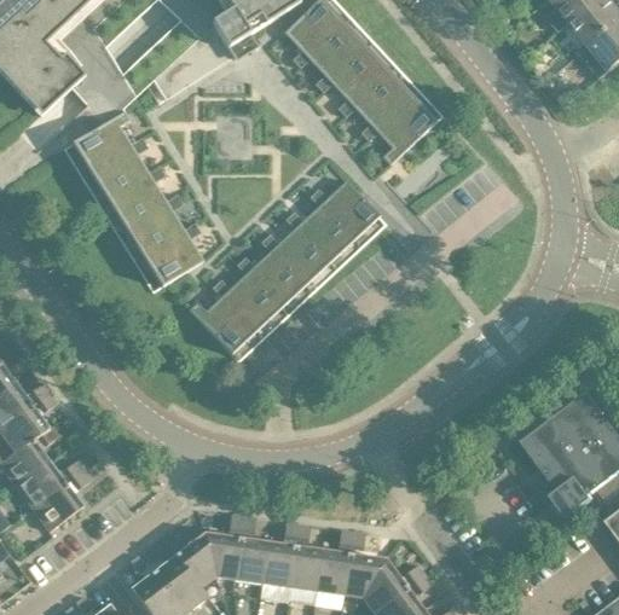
[(27,21),(45,41),(61,27),(35,0),(0,0),(0,35),(5,41),(27,21)]
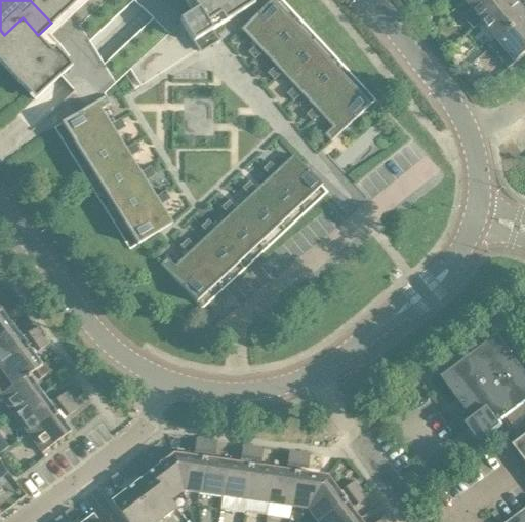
[(30,0),(51,23),(74,2),(72,0),(30,0)]
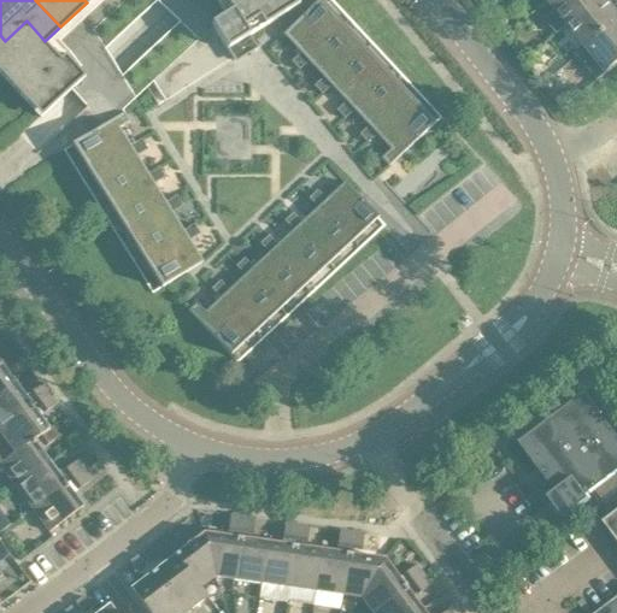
[(89,0),(87,3),(60,27),(45,41),(54,51),(59,56),(64,52),(84,74),(70,87),(103,122),(124,108),(123,106),(212,23),(211,19),(231,7),(228,1),(227,0),(89,0)]
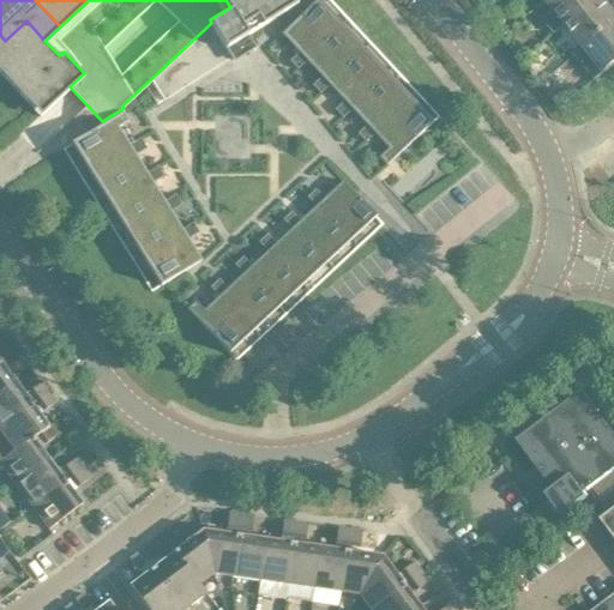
[(228,0),(227,1),(230,7),(210,19),(211,23),(234,59),(256,44),(248,32),(296,1),(295,0),(228,0)]
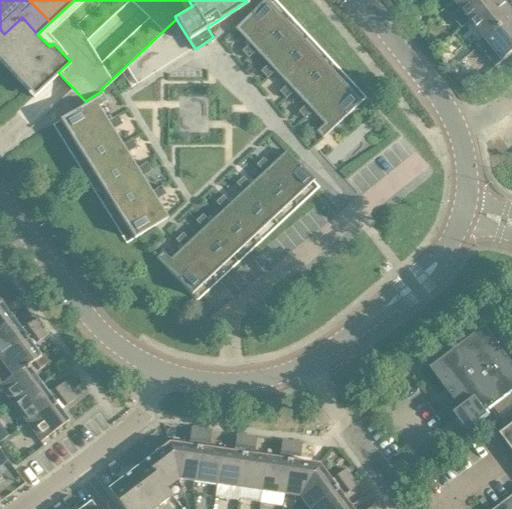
[(234,25),(254,46),(284,18),(267,0),(261,0),(234,25)]
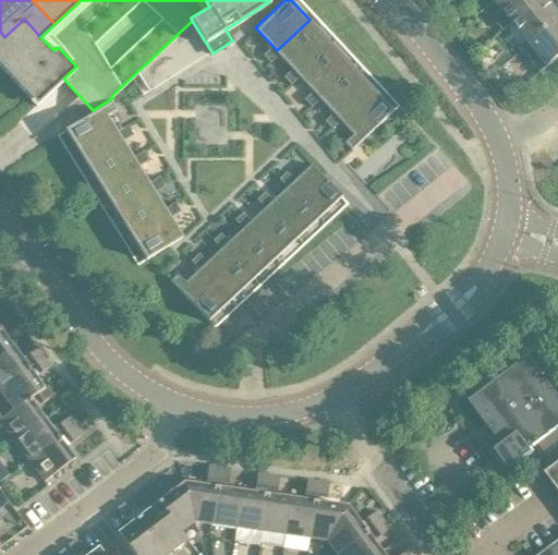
[(497,0),(501,5),(495,11),(494,17),(501,27),(512,19),(534,0),(497,0)]
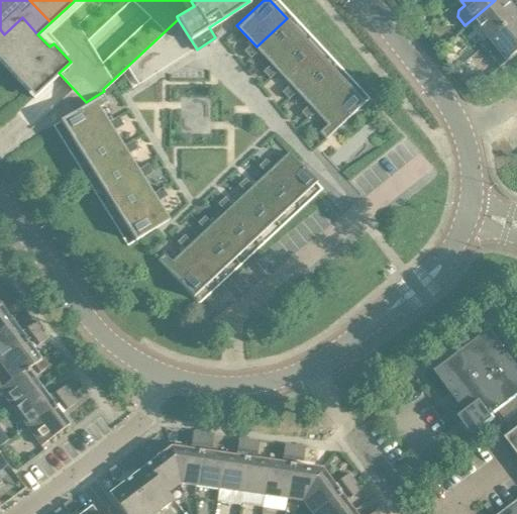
[(515,0),(513,3),(511,0),(495,0),(475,17),(491,37),(516,15),(516,0),(515,0)]
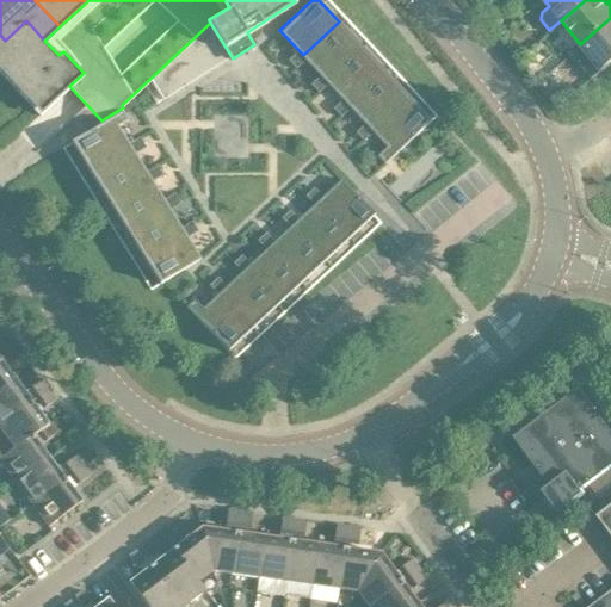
[(610,18),(580,44),(599,69),(610,59),(610,18)]
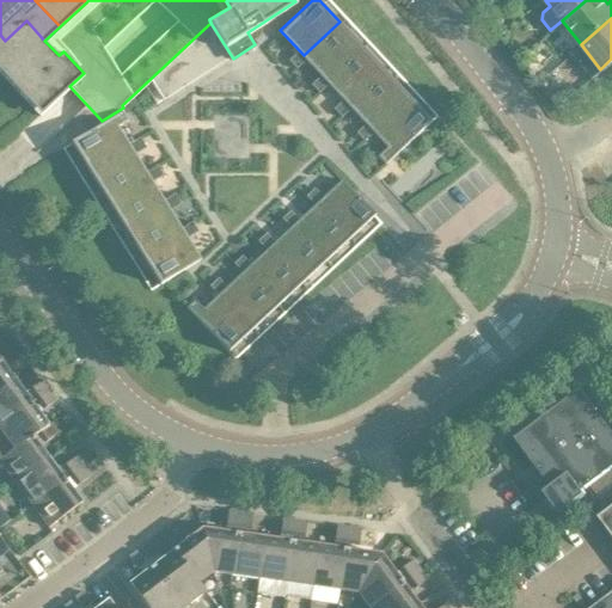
[(0,69),(14,86),(54,50),(44,41),(26,20),(5,41),(0,35),(0,69)]
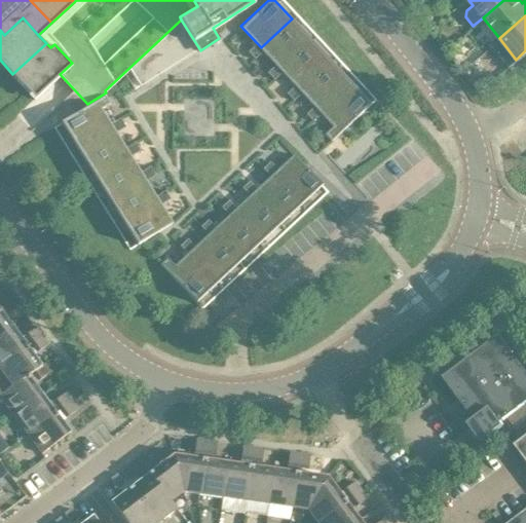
[(280,68),(311,39),(292,19),(261,47),(280,68)]
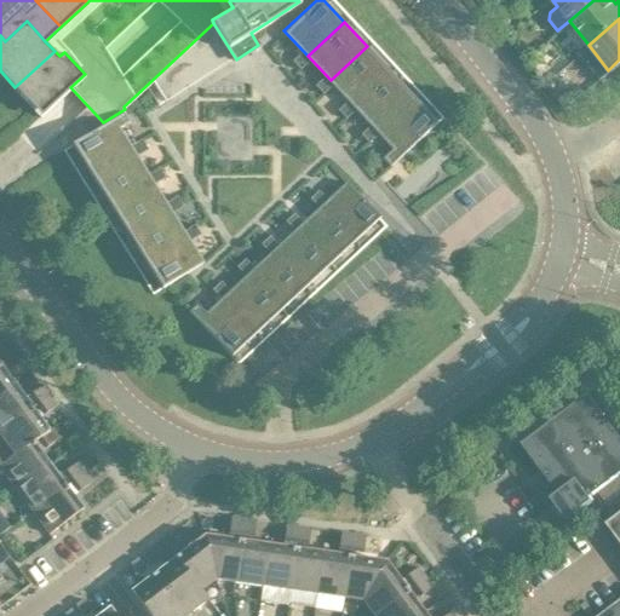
[(331,80),(332,82),(354,105),(389,72),(367,46),(331,80)]
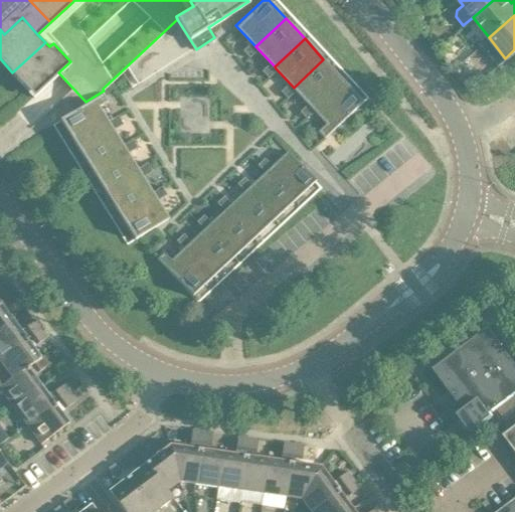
[(49,46),(45,42),(12,72),(34,96),(58,72),(70,61),(53,43),(49,46)]
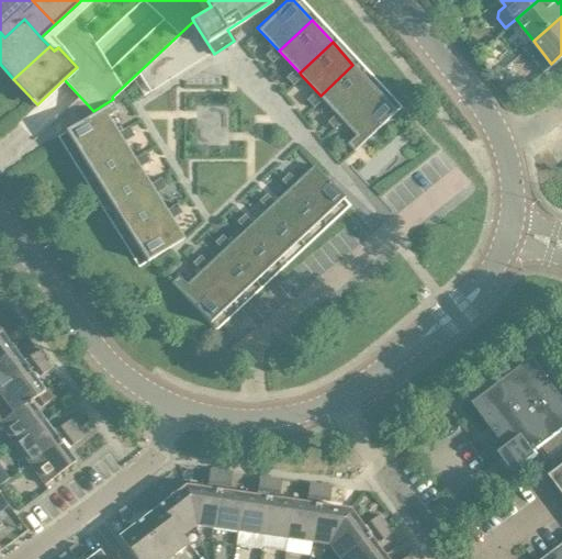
[(321,96),(340,118),(373,87),(352,65),(321,96)]
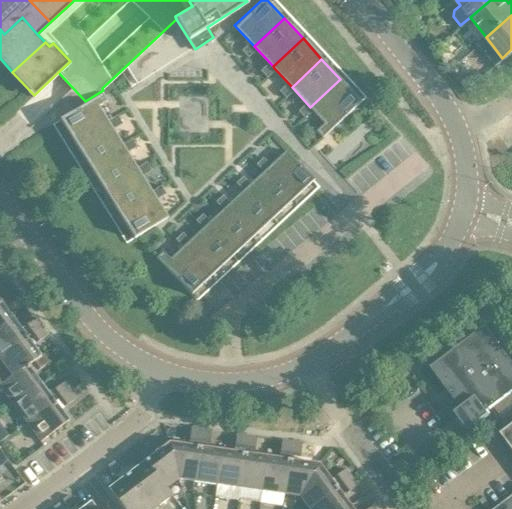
[(310,107),(324,121),(330,128),(360,100),(340,79),(310,107)]
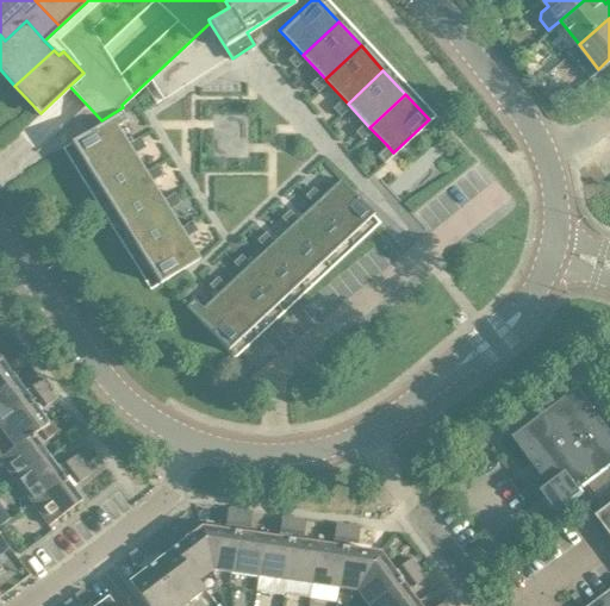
[(130,143),(118,124),(112,114),(70,139),(88,168),(130,143)]
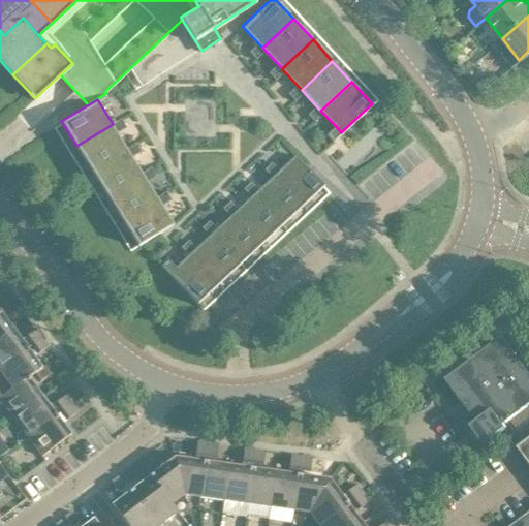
[(128,148),(126,147),(113,124),(76,146),(92,171),(128,148)]
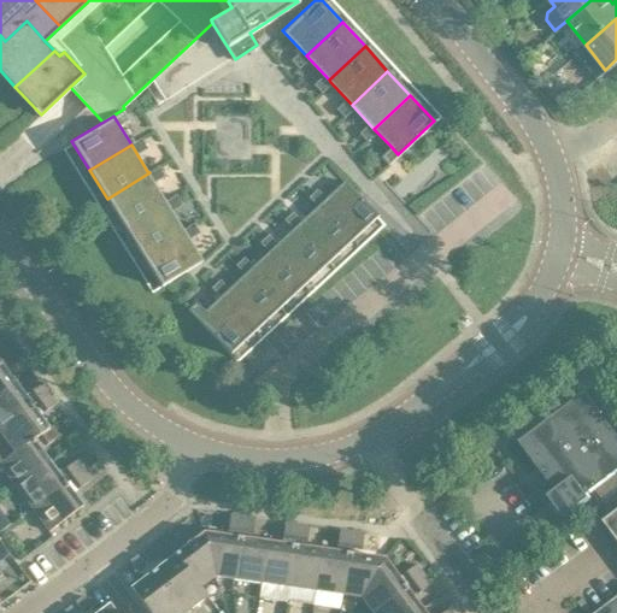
[(166,201),(150,172),(107,199),(125,227),(166,201)]
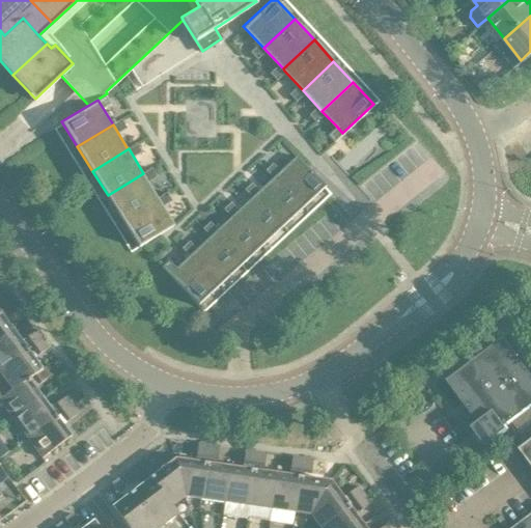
[(296,154),(275,173),(303,204),(325,185),(296,154)]
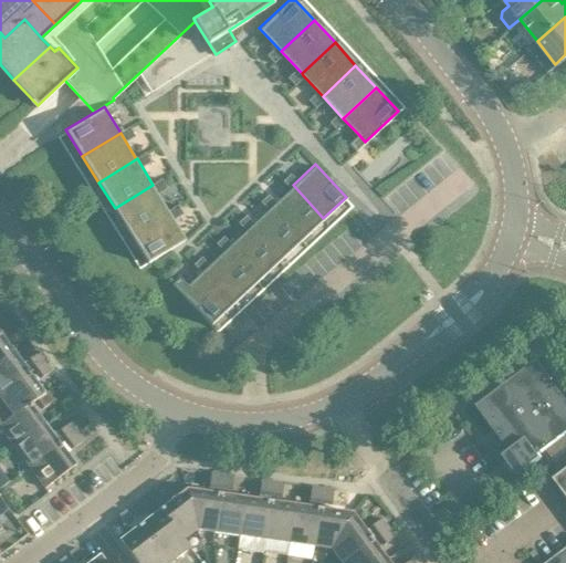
[(169,210),(153,185),(115,208),(130,235),(169,210)]
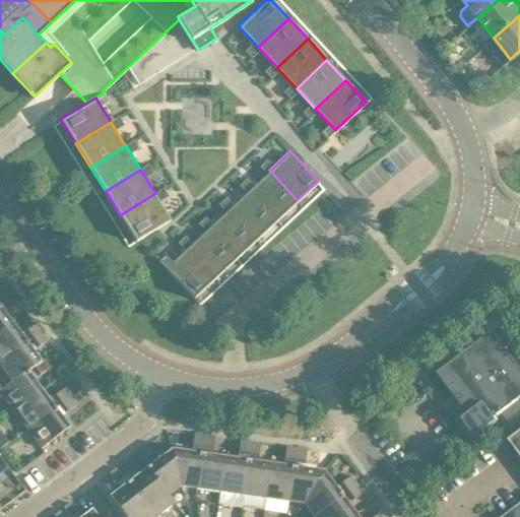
[(269,170),(267,172),(248,189),(276,219),(297,200),(269,170)]
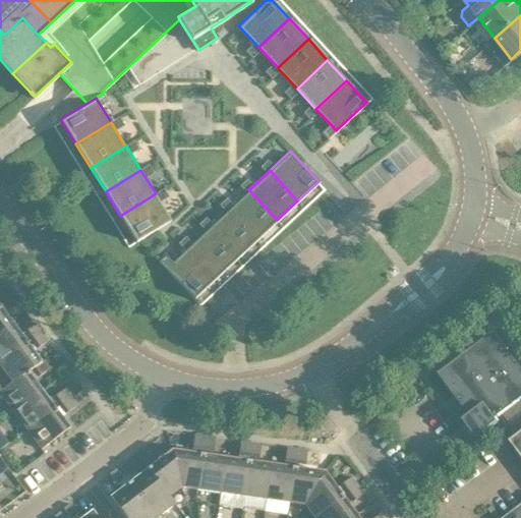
[(256,239),(277,220),(248,189),(228,209),(256,239)]
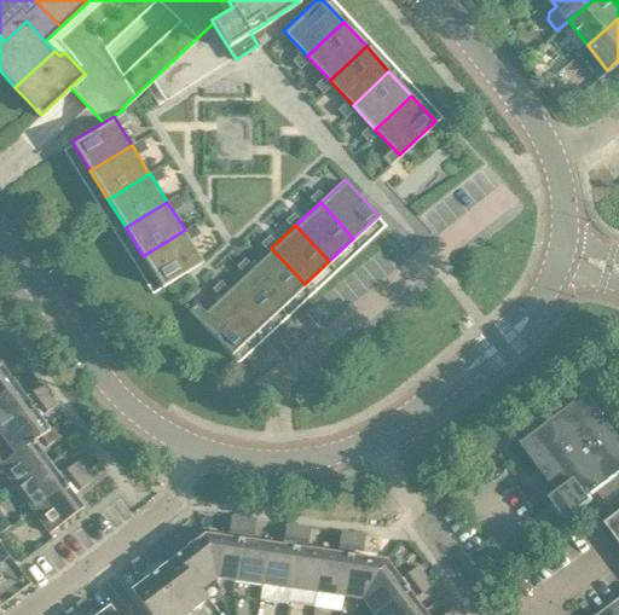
[(203,259),(185,230),(143,256),(161,285),(203,259)]
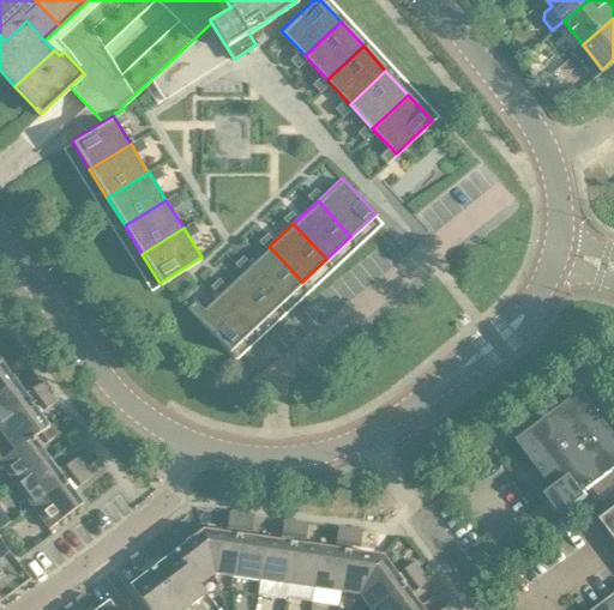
[(245,269),(278,305),(302,282),(269,246),(245,269)]
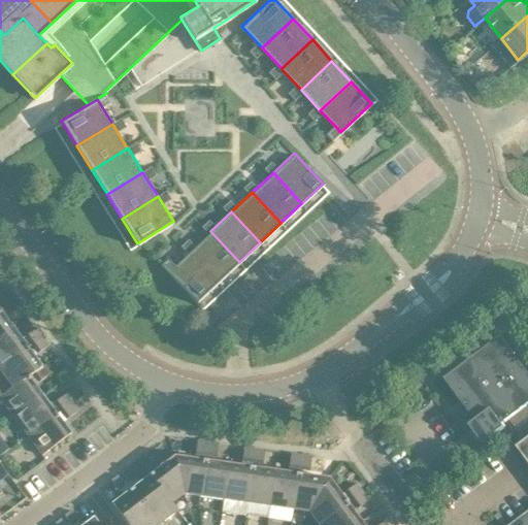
[(219,282),(239,262),(210,231),(190,251),(219,282)]
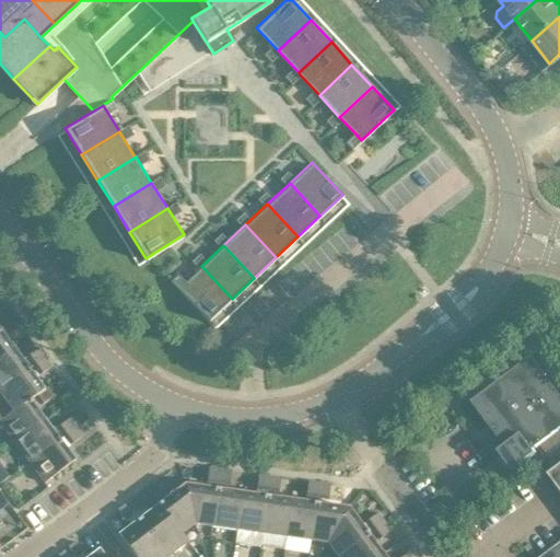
[(209,320),(232,299),(201,266),(178,287),(209,320)]
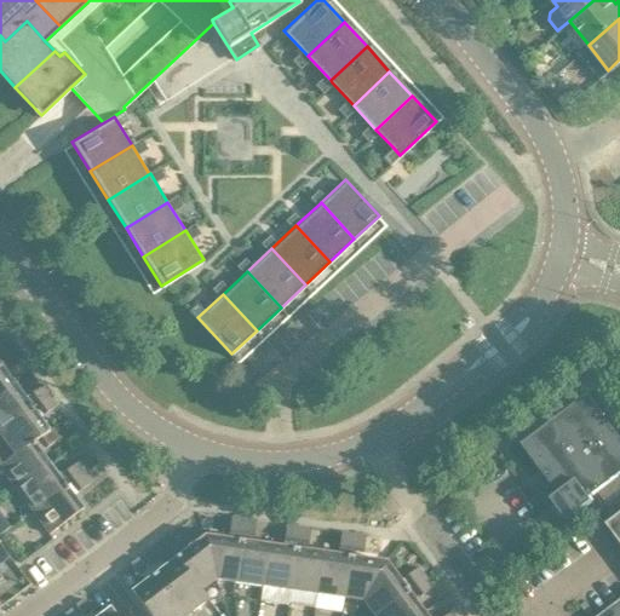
[(16,347),(9,338),(0,344),(0,353),(3,357),(16,347)]
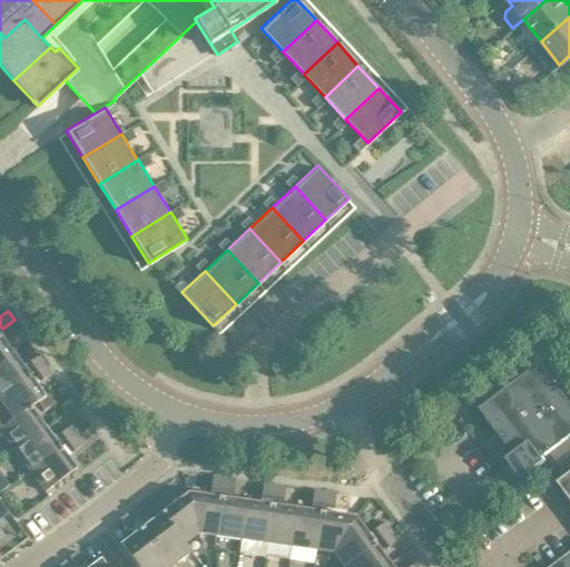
[(15,320),(2,329),(10,338),(21,329),(15,320)]
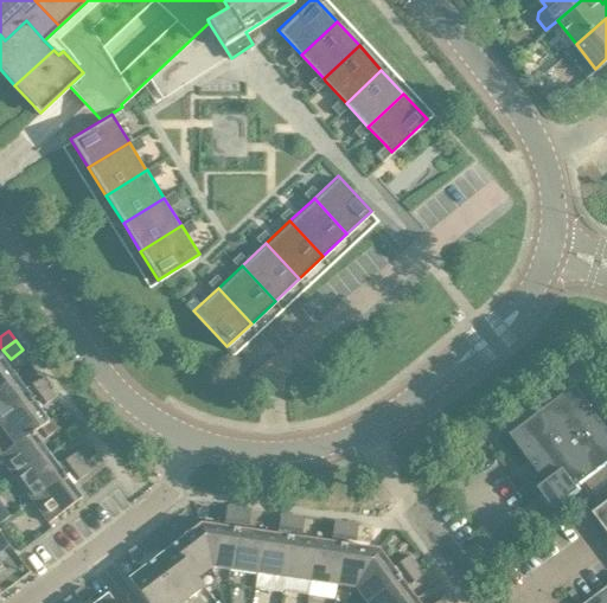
[(0,385),(14,374),(0,354),(0,385)]
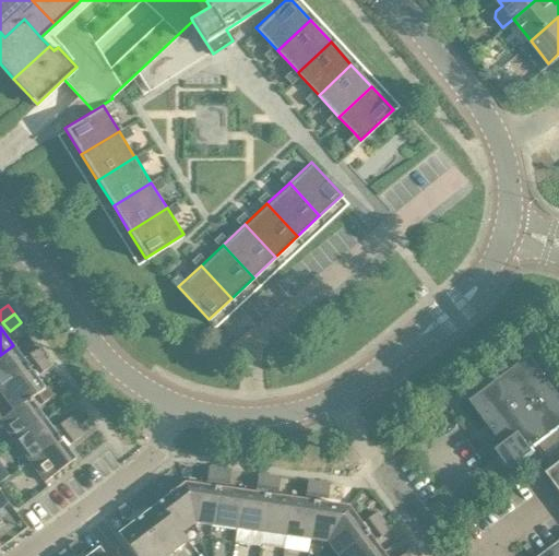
[(44,354),(37,344),(26,353),(33,363),(44,354)]
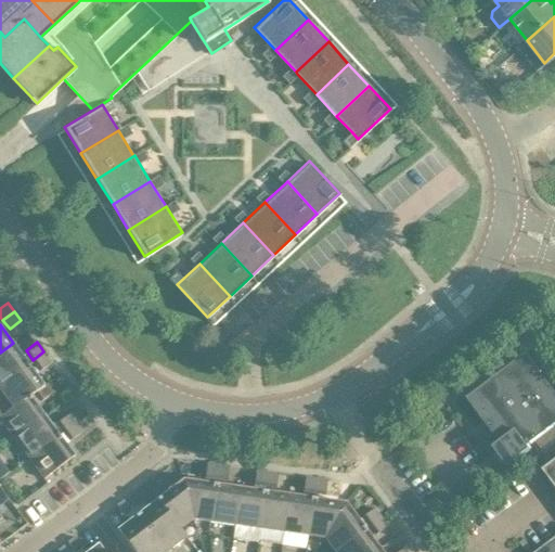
[(13,343),(0,352),(0,383),(28,362),(13,343)]
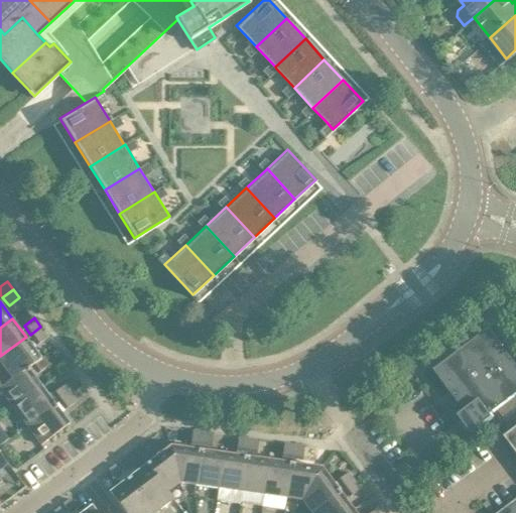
[(40,327),(30,335),(36,343),(47,335),(40,327)]
